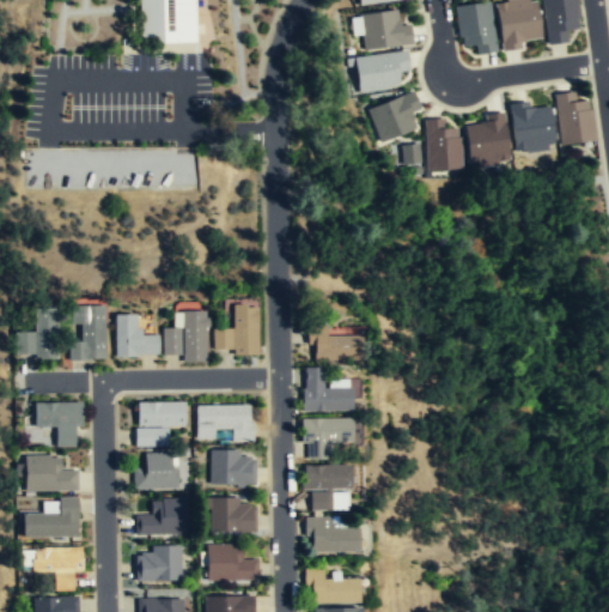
[(199,41),(198,0),(141,0),(142,42),(199,41)]
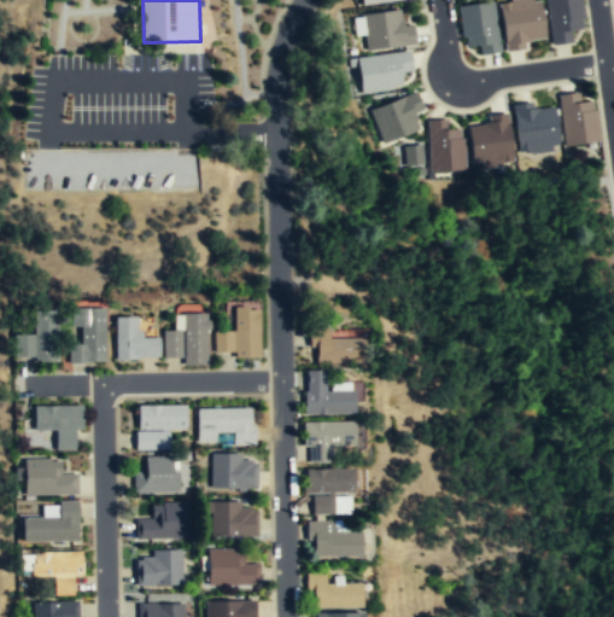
[(496,0),(503,51),(483,53),(481,42),(469,45),(468,35),(465,35),(460,4),(486,0),(496,0)]
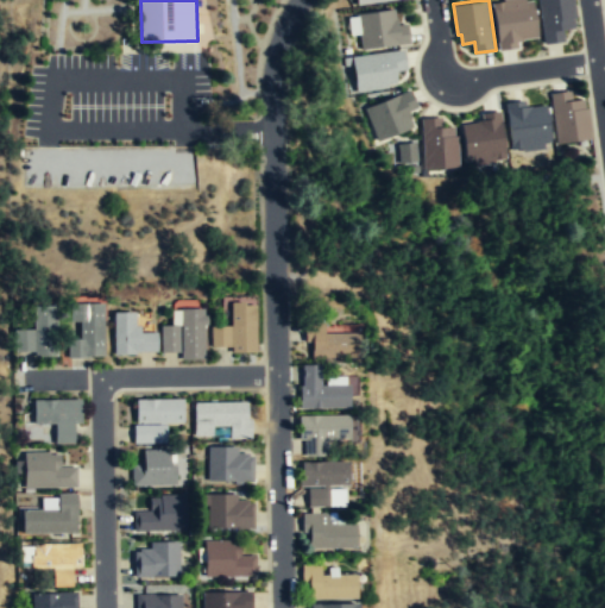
[(540,36),(535,0),(518,0),(495,4),(500,49),(520,46),(520,39),(540,36)]
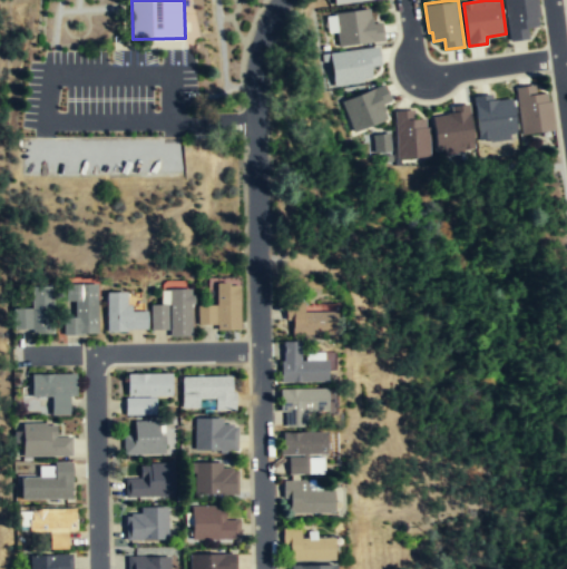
[(506,0),(512,39),(531,37),(529,26),(540,25),(539,16),(543,16),(539,0),(506,0)]
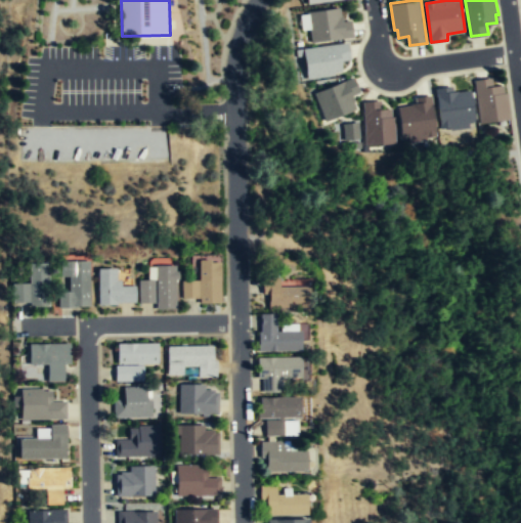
[(344,20),(342,6),(310,10),(315,41),(355,35),(353,18),(344,20)]
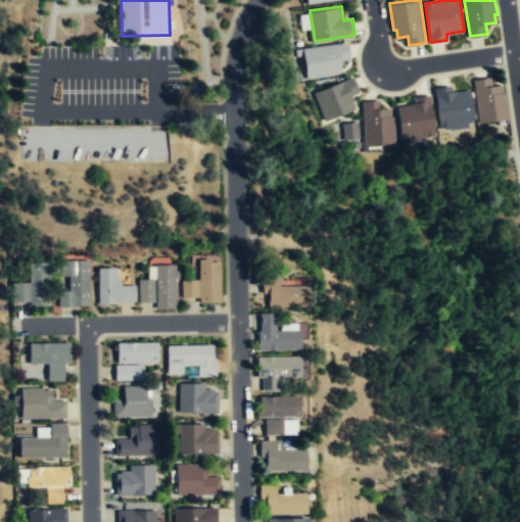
[(349,41),(304,47),(308,78),(335,74),(335,70),(343,69),(341,59),(351,58),(349,41)]
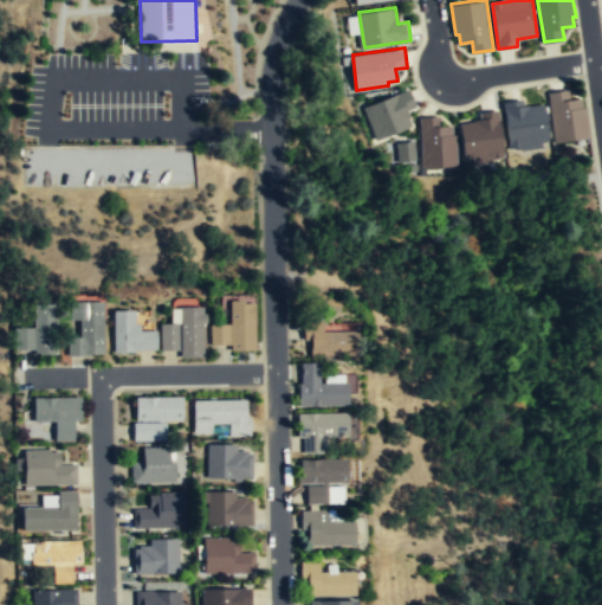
[(410,88),(366,107),(380,140),(414,124),(410,117),(412,116),(408,109),(418,105),(410,88)]
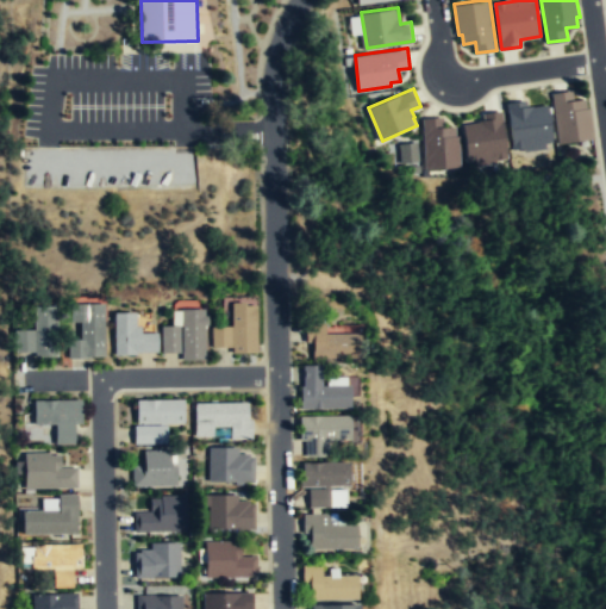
[(561,142),(597,137),(592,106),(588,107),(587,98),(575,99),(574,89),(554,92),(561,142)]
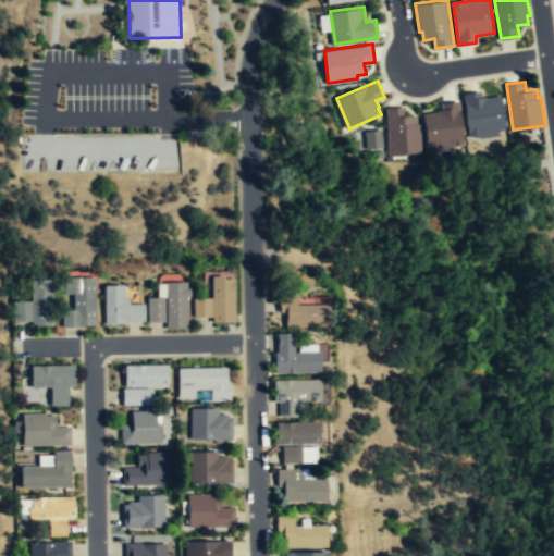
[(502,94),(507,128),(500,128),(501,135),(481,137),(481,134),(470,136),(465,93),(482,90),(483,97),(502,94)]
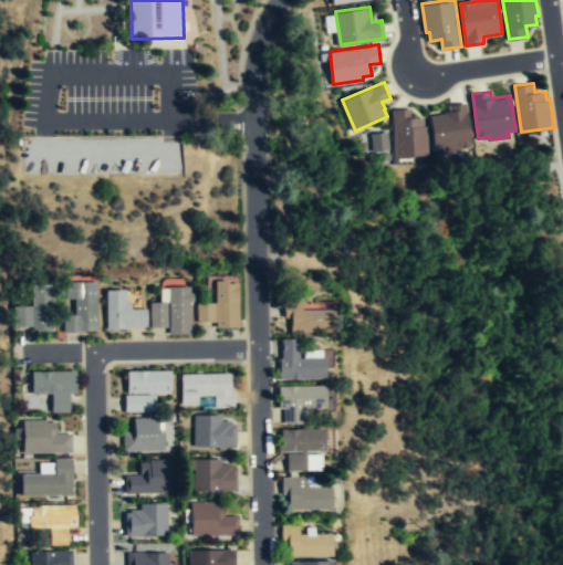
[(468,102),(475,146),(464,147),(464,150),(444,153),(444,147),(437,148),(431,114),(446,112),(446,111),(451,110),(450,104),(468,102)]
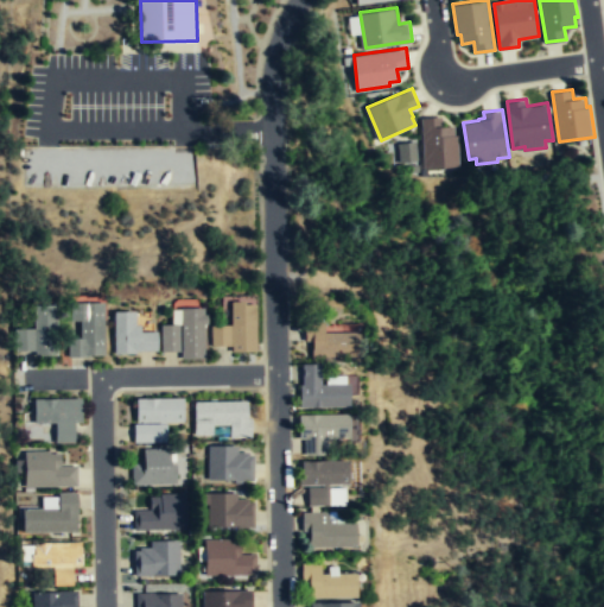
[(423,117),(426,168),(462,165),(459,134),(457,134),(456,125),(444,126),(444,115),(423,117)]
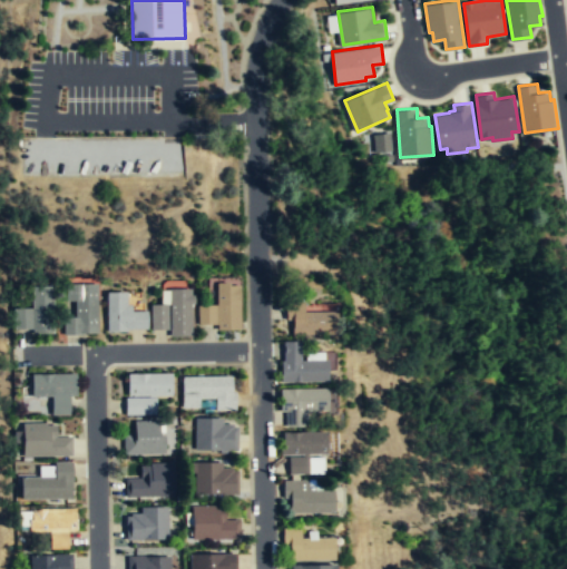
[(392,136),(380,135),(379,151),(391,153),(392,136)]
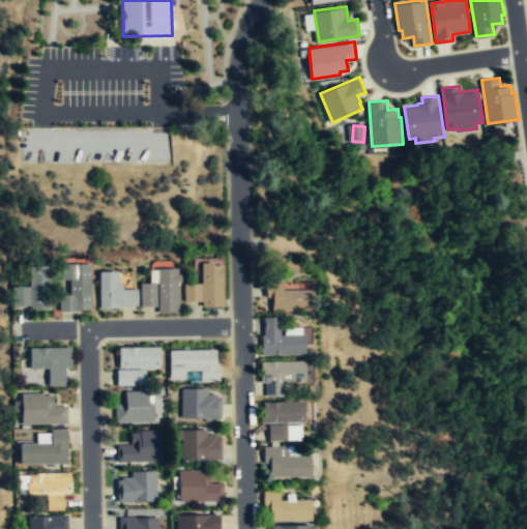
[(226,265),(200,264),(200,285),(187,285),(186,306),(225,307),(226,265)]
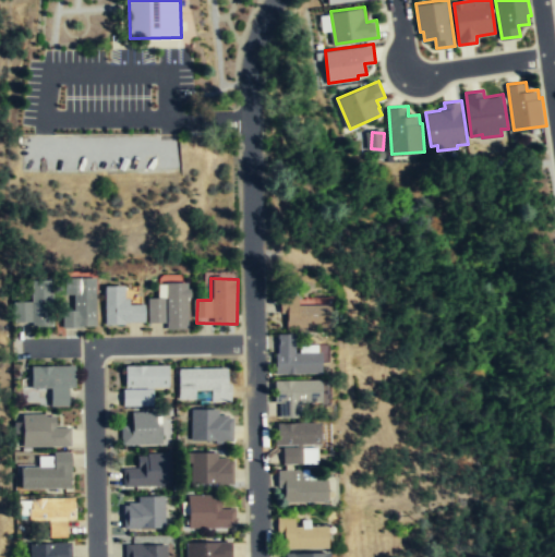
[(74,297),(74,310),(64,310),(64,327),(97,327),(97,279),(65,279),(65,297),(74,297)]
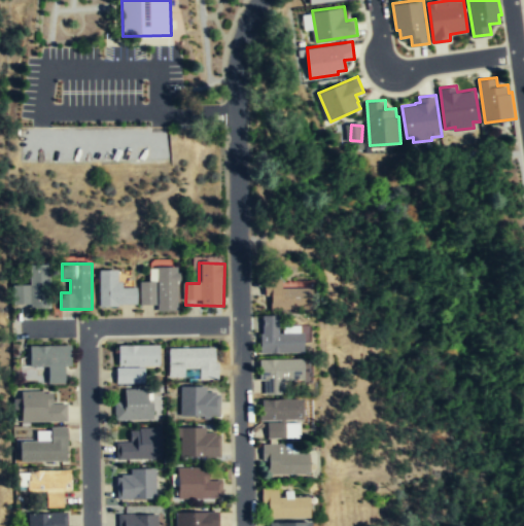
[(51,265),(31,265),(32,285),(15,285),(16,309),(51,308),(51,265)]
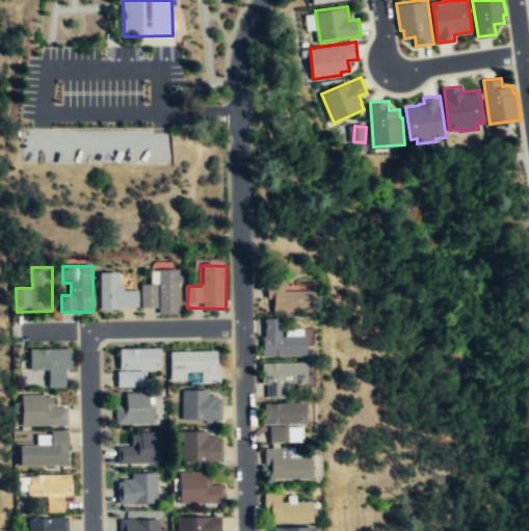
[(102,311),(182,310),(182,270),(152,271),(153,284),(142,284),(142,291),(122,291),(122,273),(101,273),(102,311)]
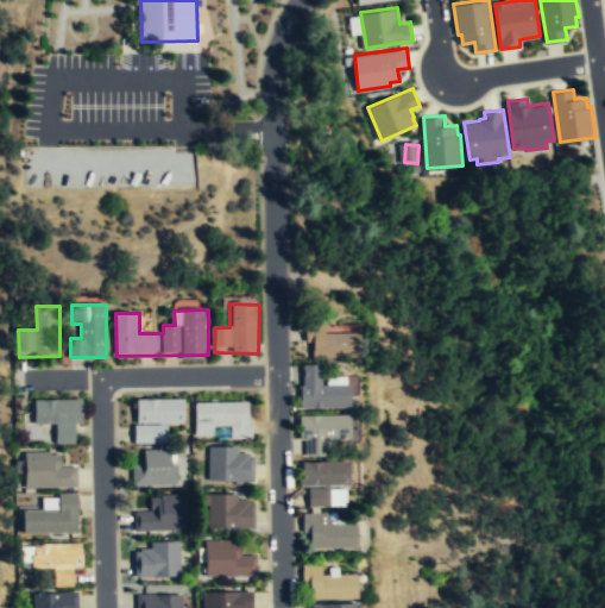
[(308,357),(358,357),(358,331),(308,331),(308,357)]
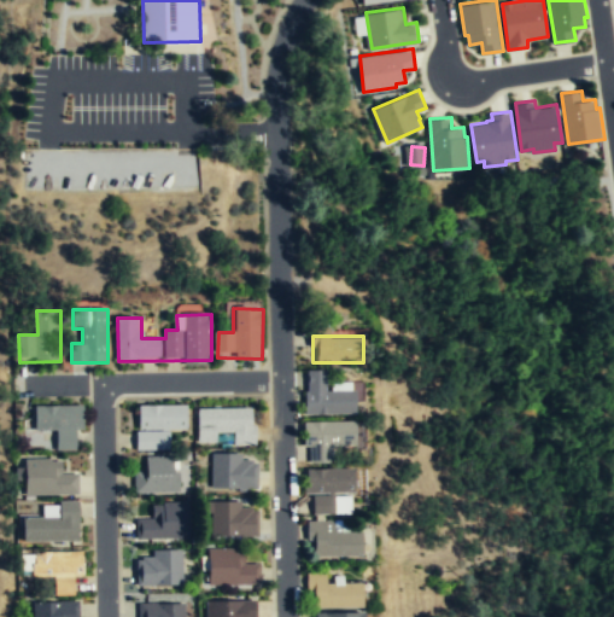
[(358,414),(357,390),(329,390),(329,372),(308,372),(309,415),(358,414)]
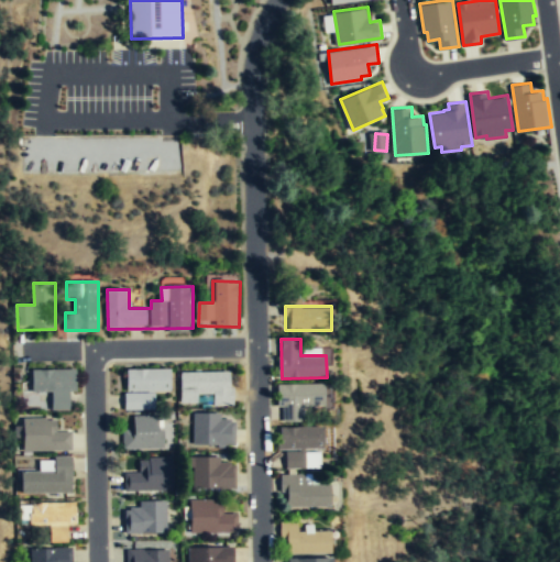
[(172,368),(127,370),(127,410),(155,410),(155,392),(172,392),(172,368)]
